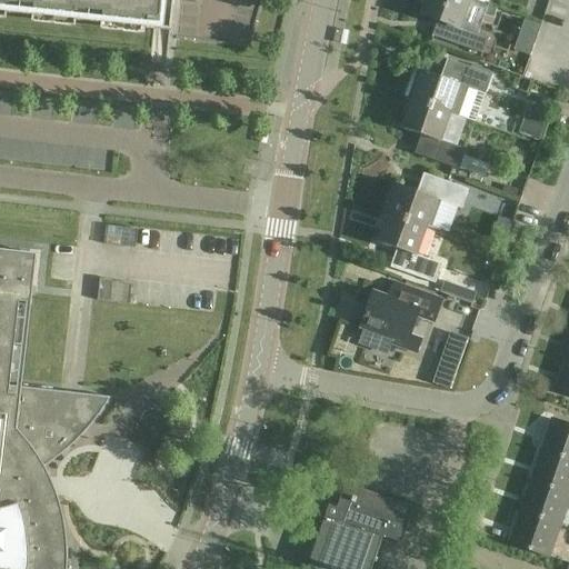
[(0,0),(0,10),(155,28),(157,0),(0,0)]
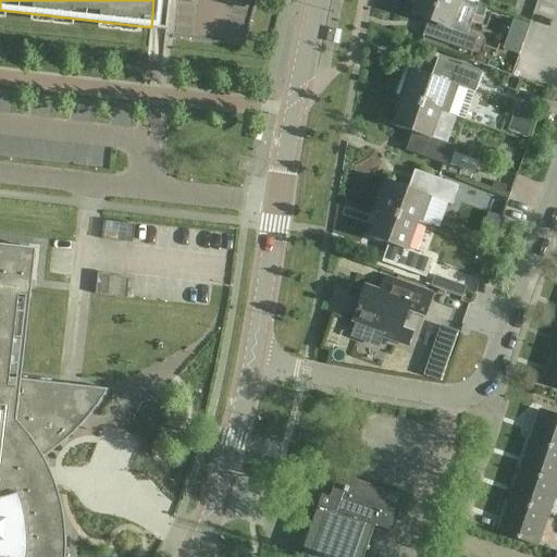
[(424,37),(452,47),(471,53),(477,38),(449,28),(459,0),(416,0),(411,15),(436,25),(432,37),(423,34),(422,37),(423,38),(424,37)]
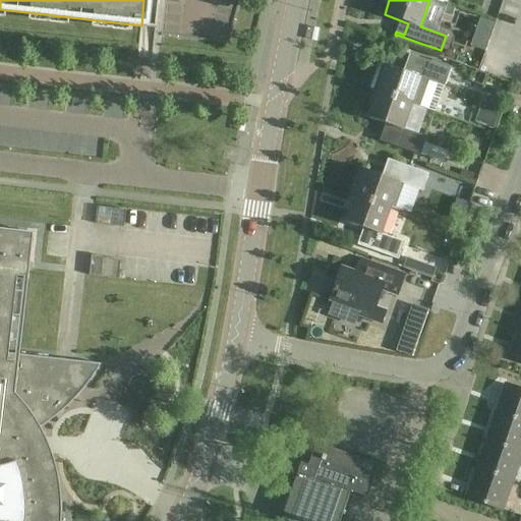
[(480,19),(476,33),(488,37),(493,23),(480,19)]
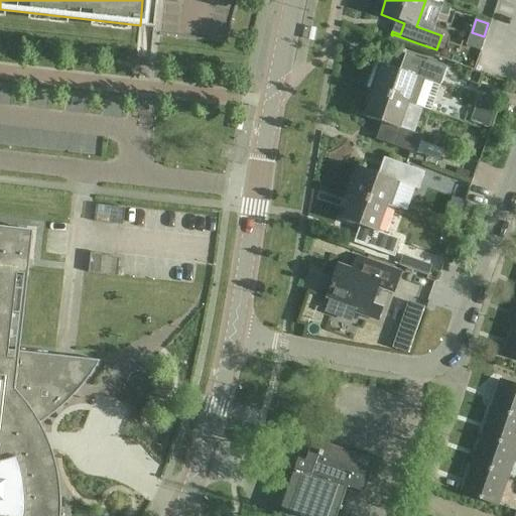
[(432,112),(440,87),(446,70),(413,57),(407,74),(379,63),(370,90),(432,112)]
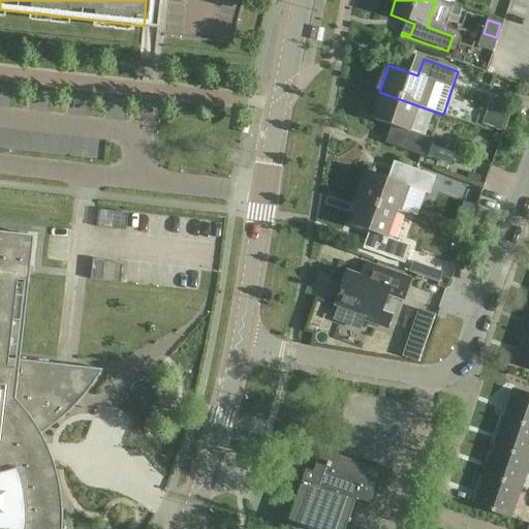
[(393,146),(412,153),(427,158),(433,141),(424,137),(433,113),(442,116),(443,115),(379,92),(374,106),(376,107),(372,120),(399,129),(393,146)]
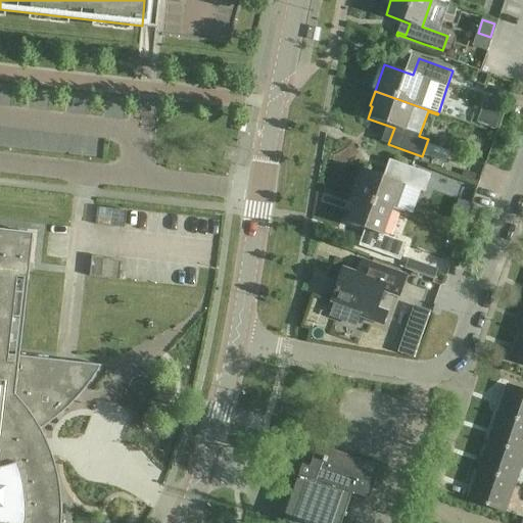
[(481,108),(476,124),(495,130),(506,103),(490,98),(486,109),(481,108)]
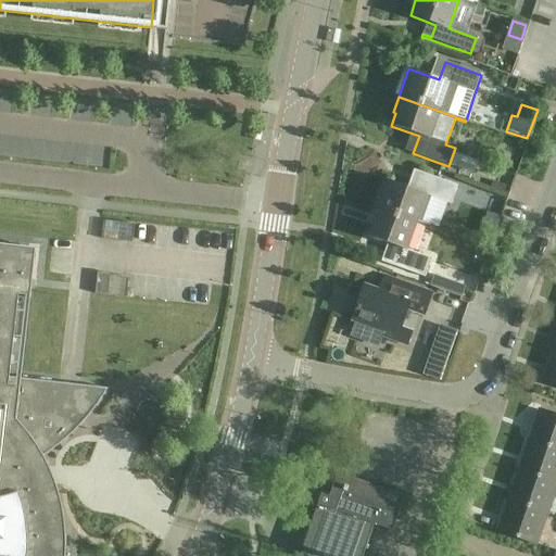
[(386,181),(376,209),(416,223),(426,196),(450,204),(457,186),(421,173),(415,191),(380,179),(380,180),(386,181)]
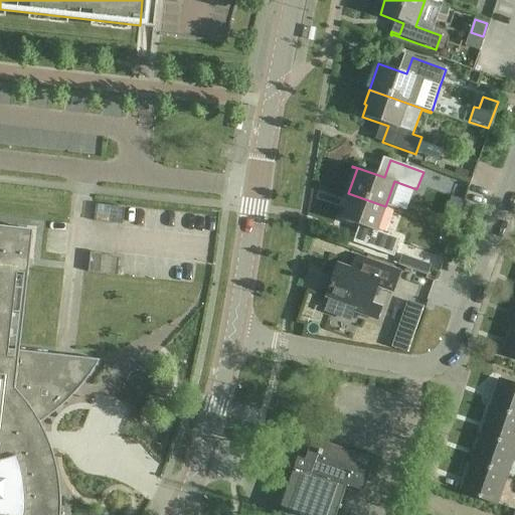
[(376,231),(385,206),(348,193),(343,207),(345,208),(341,220),(366,229),(360,245),(393,258),(399,240),(376,231)]
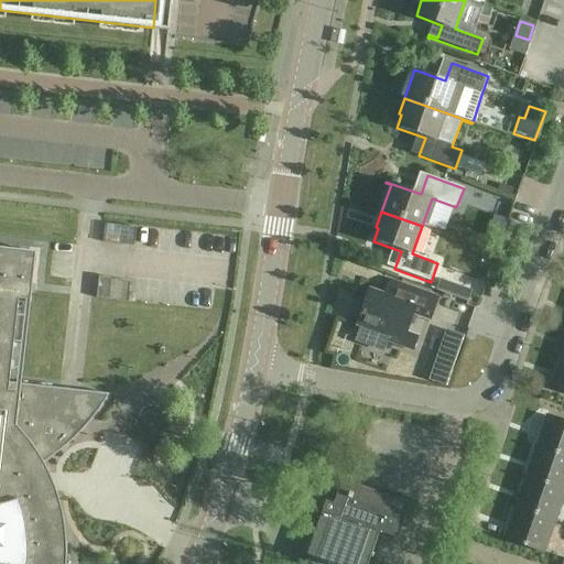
[(55,489),(43,463),(63,449),(80,433),(95,415),(108,396),(8,383),(20,283),(33,284),(36,253),(0,249),(0,563),(66,563),(67,560),(66,543),(63,516),(55,489)]
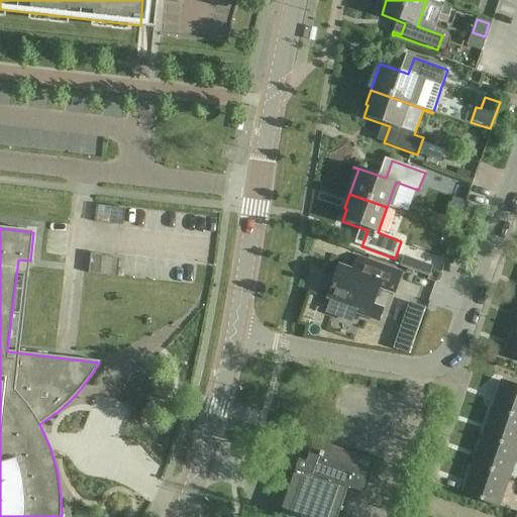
[(89,274),(100,275),(102,255),(91,254),(89,274)]
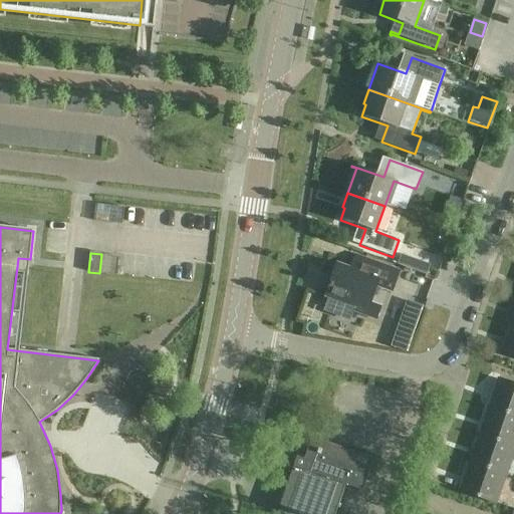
[(325,297),(327,297),(322,312),(349,322),(353,311),(377,319),(382,307),(370,302),(376,286),(392,292),(399,272),(364,260),(360,273),(340,266),(338,273),(334,271),(325,297)]
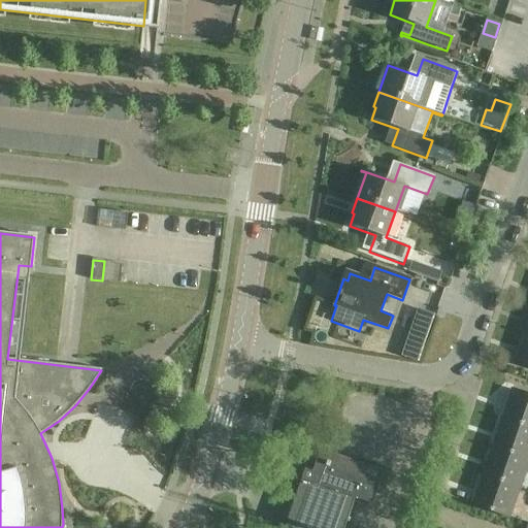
[(430,268),(427,278),(438,283),(441,272),(430,268)]
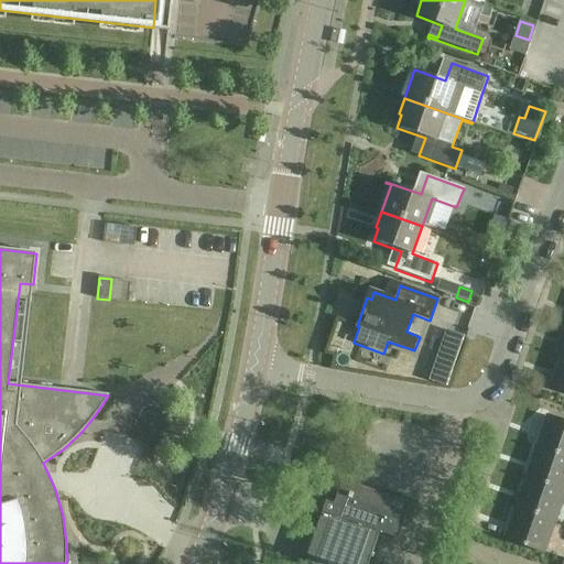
[(446,329),(429,381),(446,388),(464,336),(446,329)]
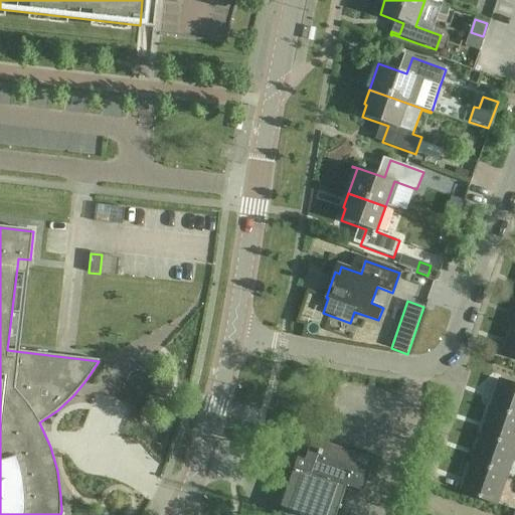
[(514,326),(512,326),(507,340),(511,343),(507,354),(503,352),(502,353),(514,357),(514,326)]
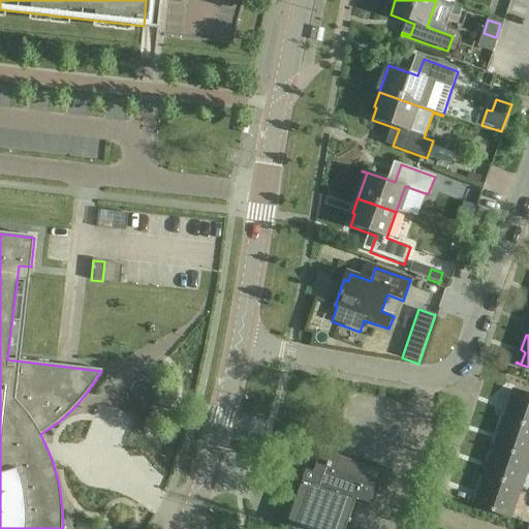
[(511,409),(507,421),(528,428),(528,396),(512,391),(507,406),(511,409)]
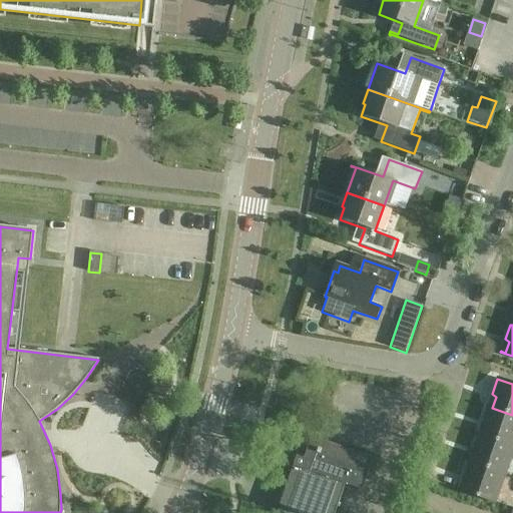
[(512,415),(492,408),(488,406),(483,422),(486,424),(482,435),(512,446),(512,415)]
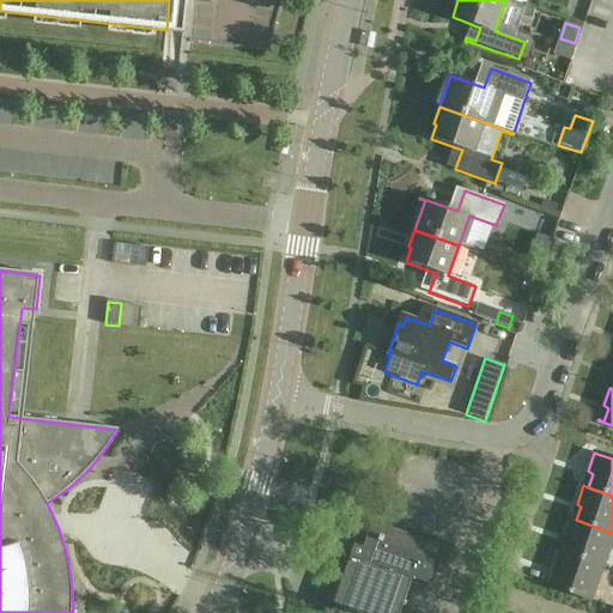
[(570,540),(565,553),(604,566),(605,563),(612,564),(612,533),(576,520),(571,519),(565,536),(570,540)]
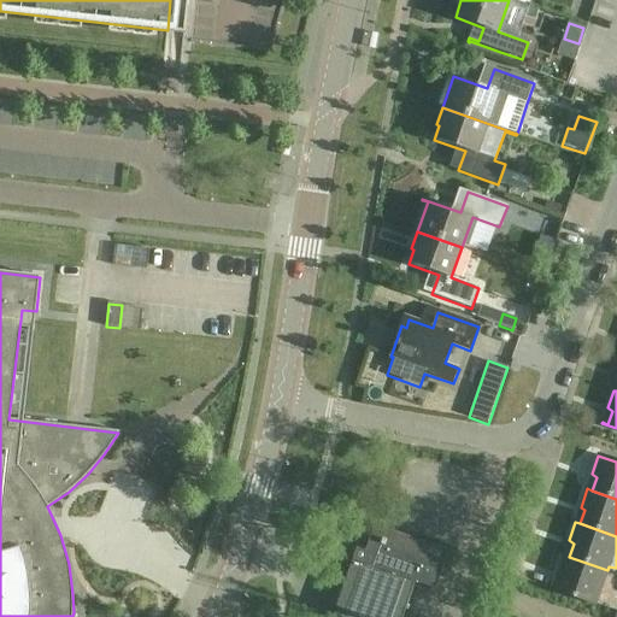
[(357,550),(352,560),(331,616),(403,616),(415,583),(435,591),(448,552),(374,527),(365,552),(357,550)]
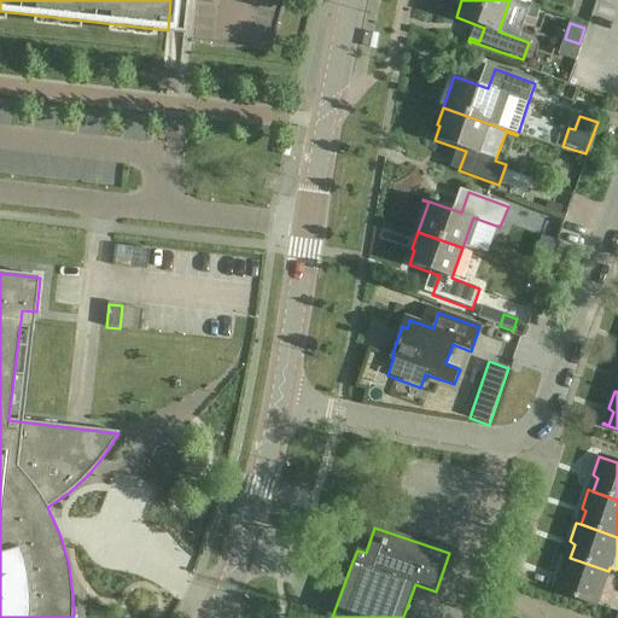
[(596,606),(604,583),(608,571),(570,558),(565,557),(558,575),(563,577),(558,592),(553,589),(553,590),(596,606)]
